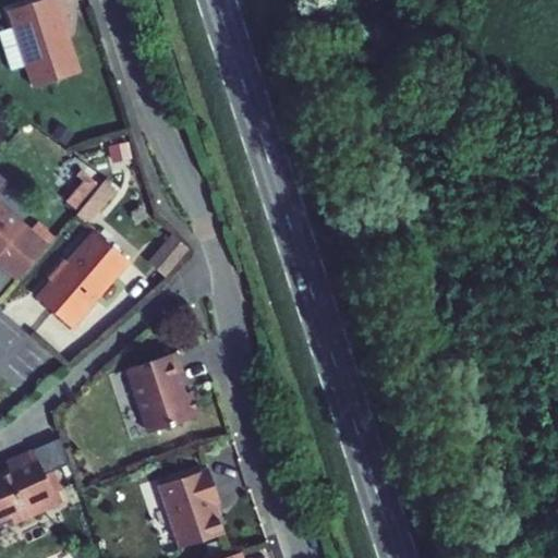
[(63,12),(59,0),(39,0),(9,10),(13,26),(26,65),(33,87),(79,72),(60,13),(63,12)]
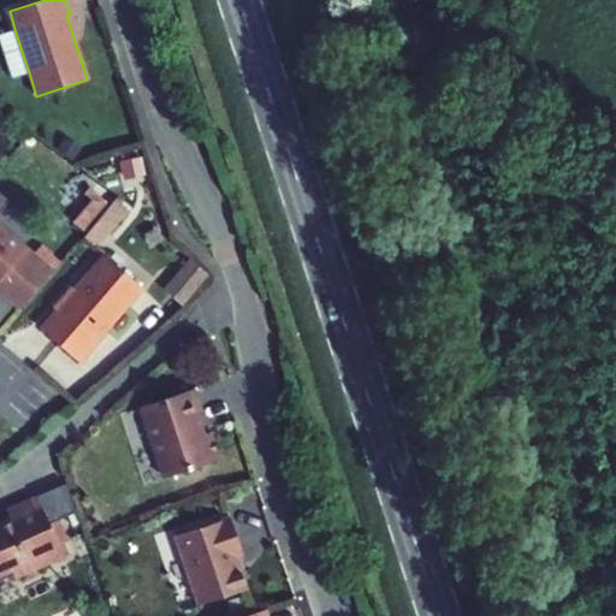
[(0,42),(11,77),(29,72),(15,29),(0,34),(0,42)]
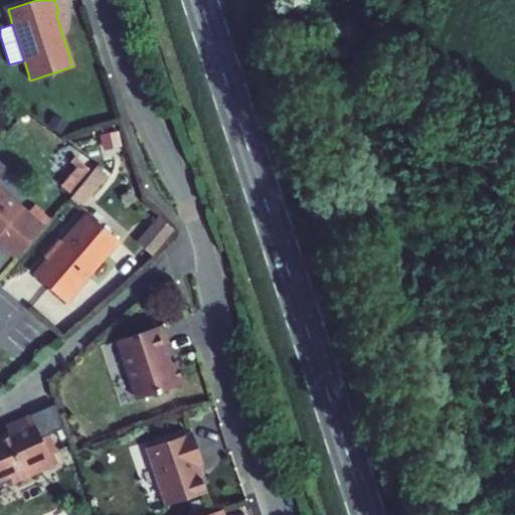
[(62,186),(67,191),(88,167),(74,156),(70,162),(77,168),(62,186)]
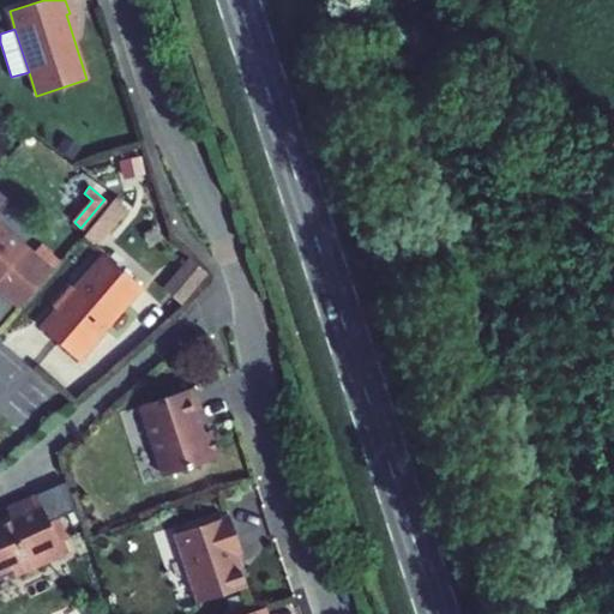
[(96,248),(127,211),(114,199),(83,235),(96,248)]
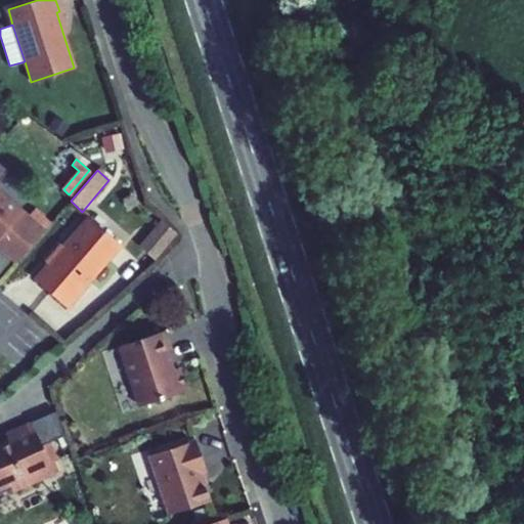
[(0,247),(17,262),(44,230),(22,211),(23,210),(0,190),(0,247)]
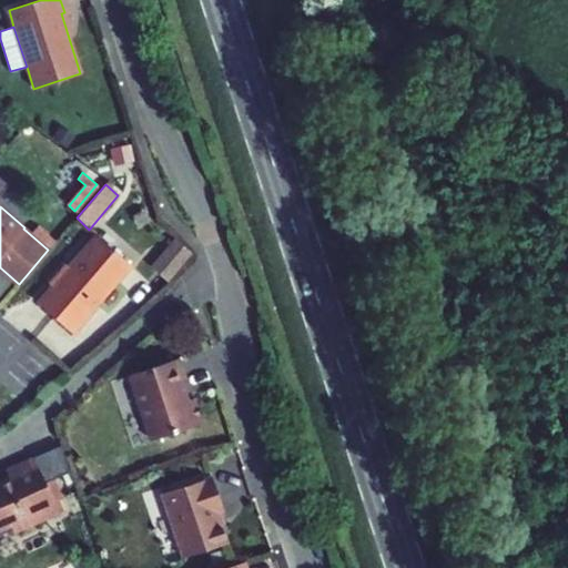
[(38,304),(72,334),(130,266),(97,237),(38,304)]
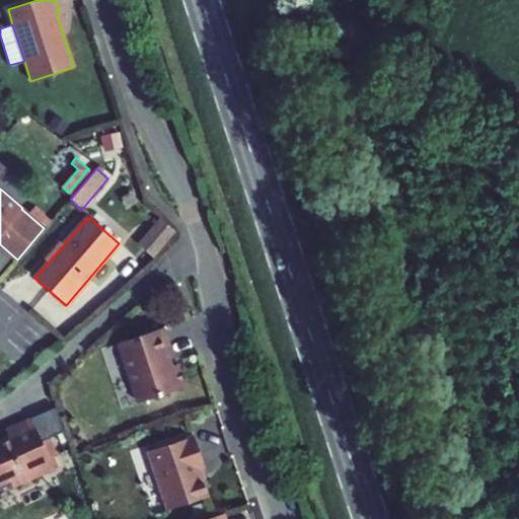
[(160,221),(141,243),(154,254),(173,233),(160,221)]
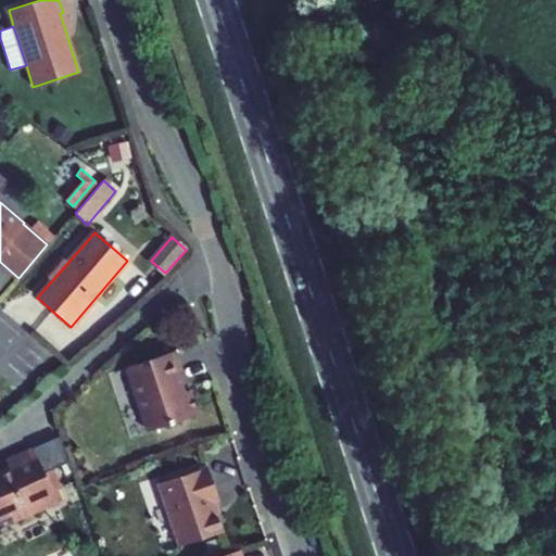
[(184,380),(175,351),(127,367),(146,424),(158,428),(198,415),(190,391),(182,393),(178,381),(184,380)]
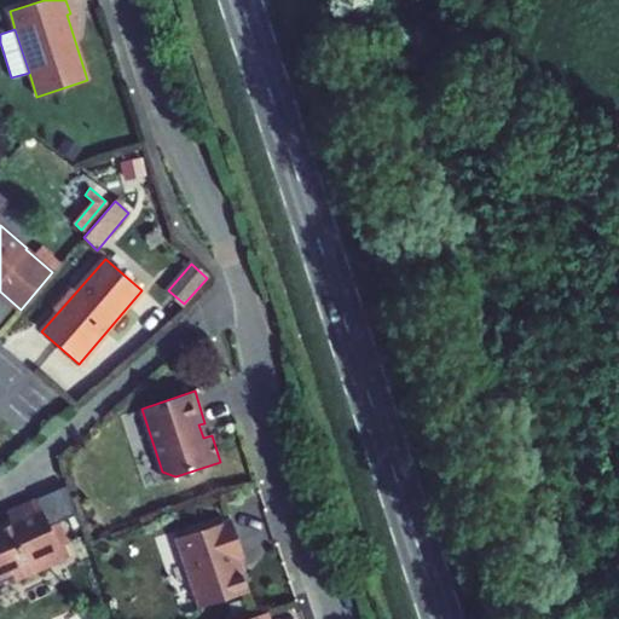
[(0,579),(12,574),(15,582),(64,560),(58,548),(67,544),(58,524),(50,527),(36,499),(6,513),(10,521),(0,525),(0,579)]
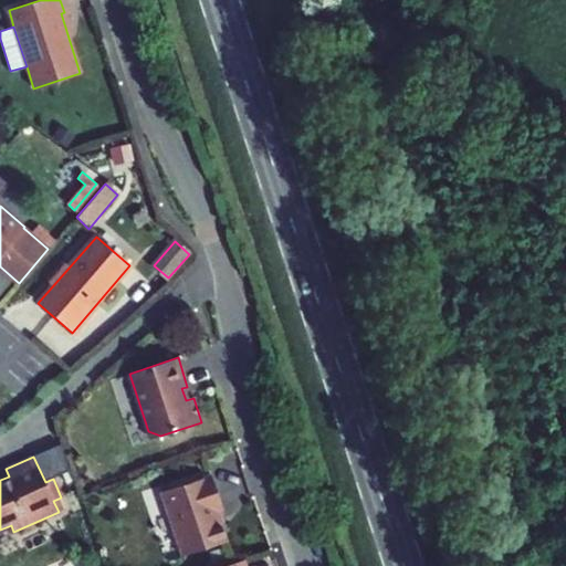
[(210,477),(160,492),(181,556),(226,542),(220,524),(216,512),(221,510),(210,477)]
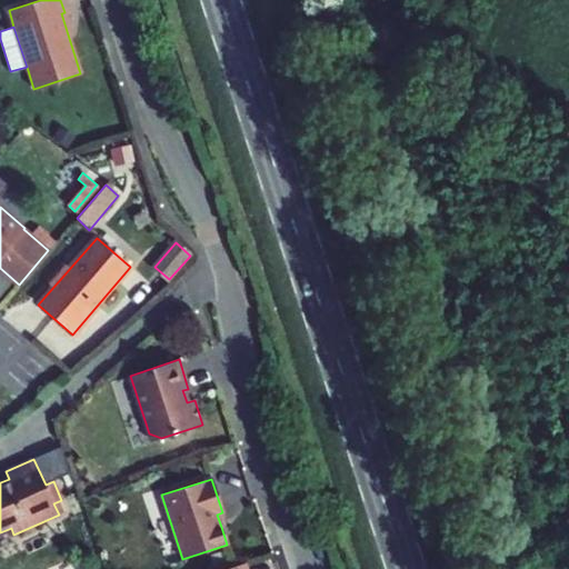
[(227,525),(222,512),(217,515),(221,527),(227,525)]
